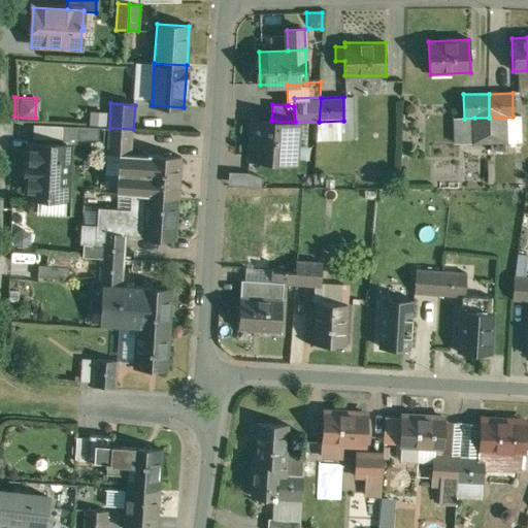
[(489,118),(474,118),(474,140),(504,140),(503,118),(489,118)]
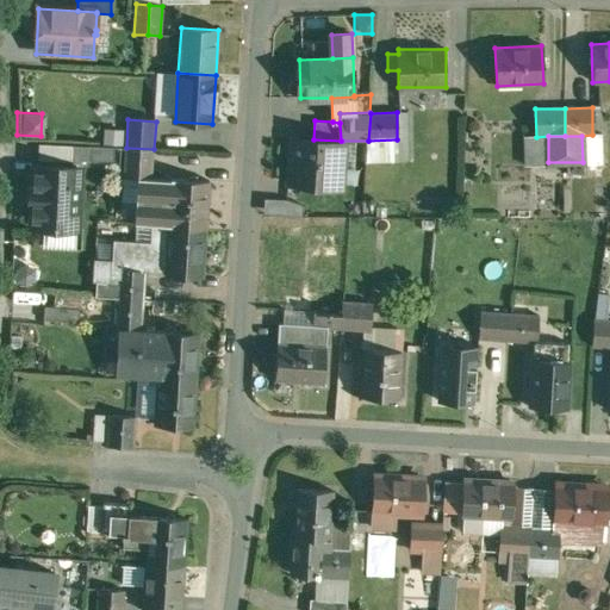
[(313,139),(292,138),(290,185),(341,187),(341,185),(334,185),(336,143),(343,144),(343,141),(341,141),(313,139)]
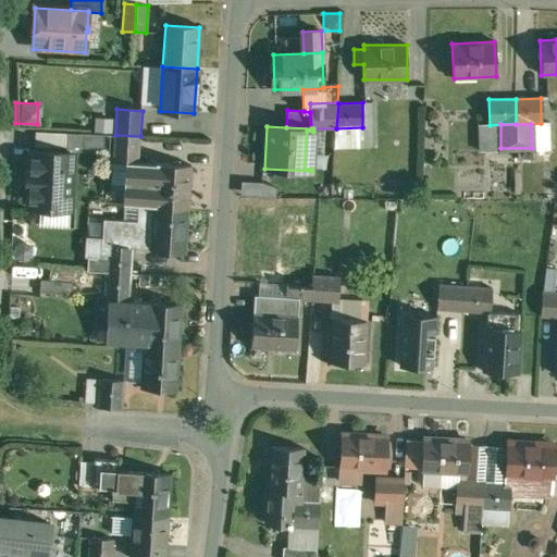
[(69,133),(36,132),(36,145),(69,147),(69,133)]
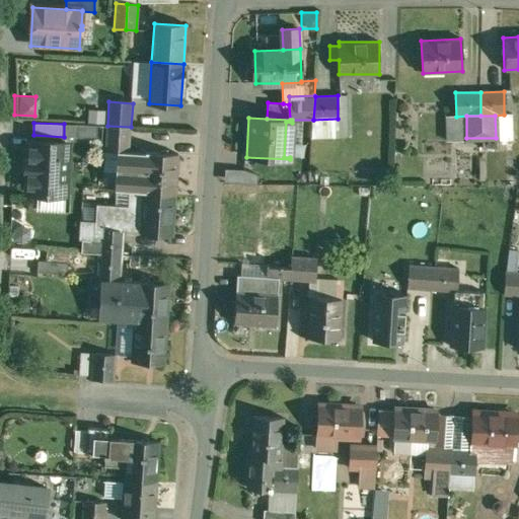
[(98,125),(75,125),(75,136),(97,137),(98,125)]
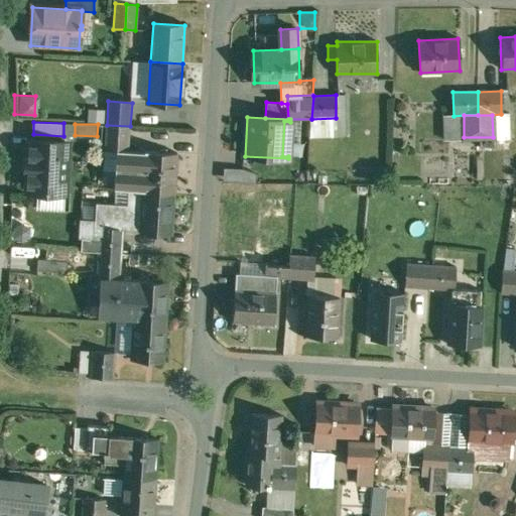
[(130,126),(107,125),(105,150),(117,151),(129,151),(130,126)]
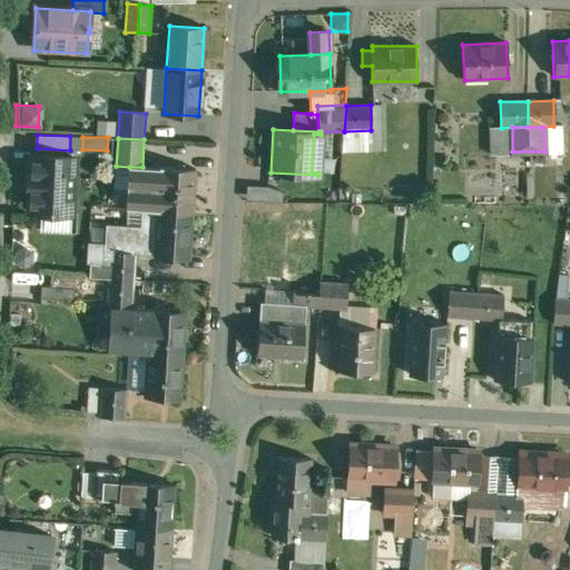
[(76,157),(35,155),(33,176),(29,176),(28,189),(32,190),(31,212),(72,214),(76,157)]
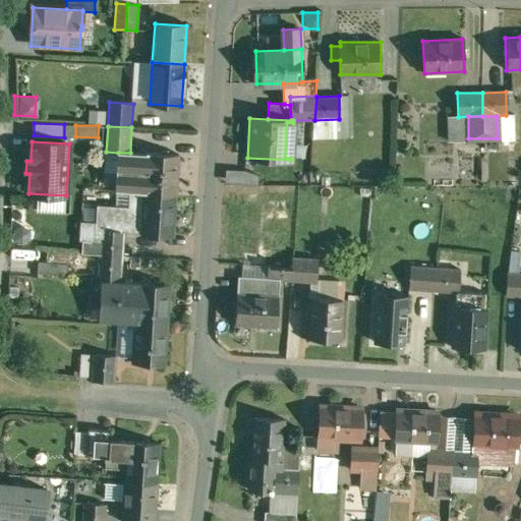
[(179,155),(147,152),(147,154),(130,153),(118,153),(115,190),(117,190),(129,191),(177,194),(179,155)]
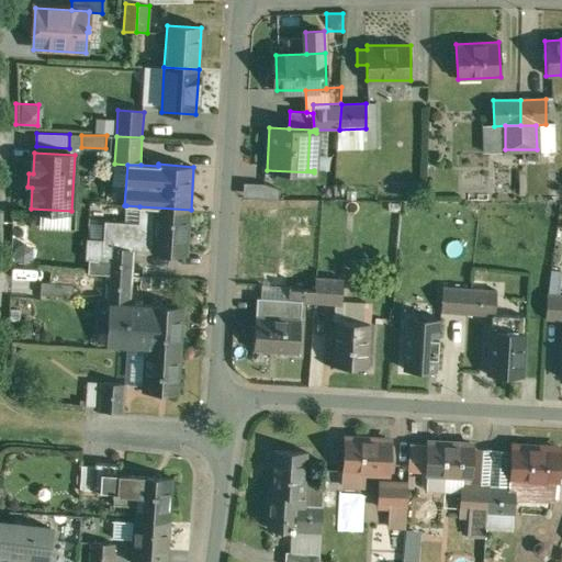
[(279,186),(245,182),(244,195),(278,199),(279,186)]
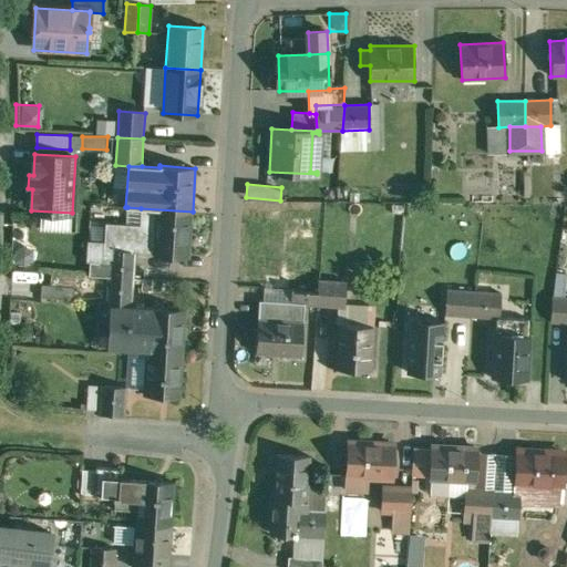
[(141,208),(127,207),(126,224),(140,225),(141,208)]
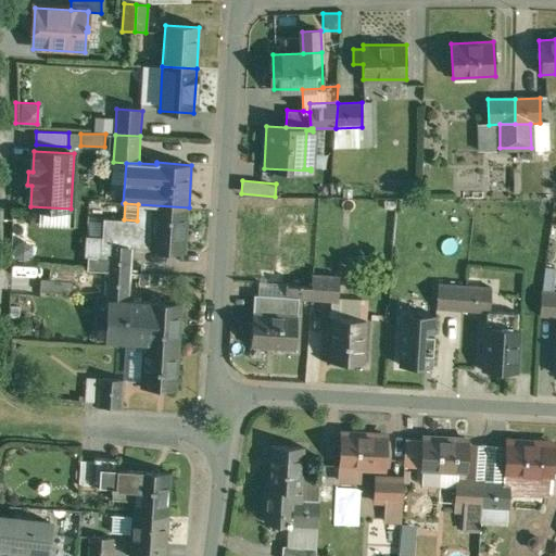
[(189,207),(138,204),(137,220),(138,220),(137,228),(152,228),(150,248),(186,251),(189,207)]
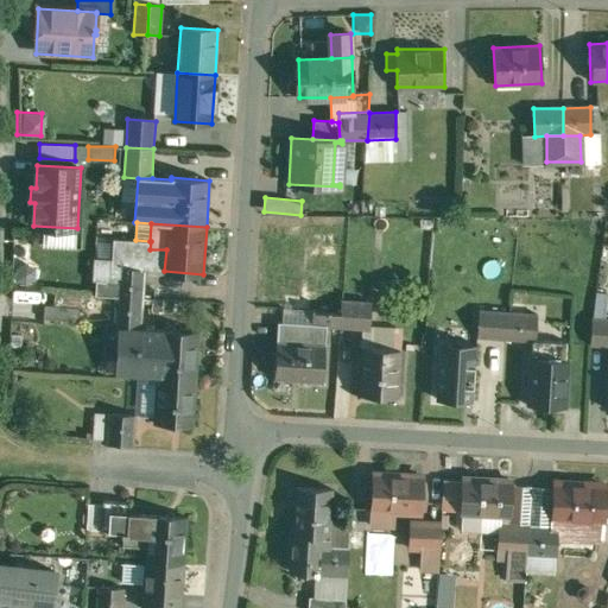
[(135,240),(114,239),(112,259),(95,258),(93,280),(97,280),(96,295),(116,297),(118,284),(119,267),(132,268),(146,270),(164,271),(166,249),(150,249),(151,241),(150,241),(135,240)]
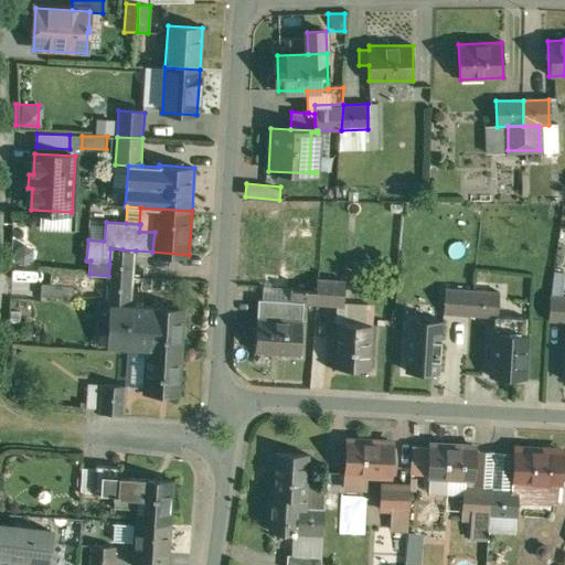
[(123,249),(110,248),(109,264),(121,265),(123,249)]
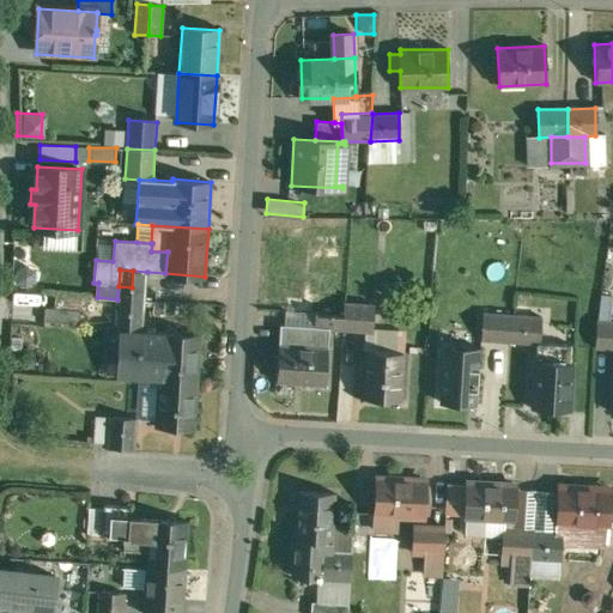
[(147,272),(133,271),(132,287),(119,286),(117,299),(145,301),(147,272)]
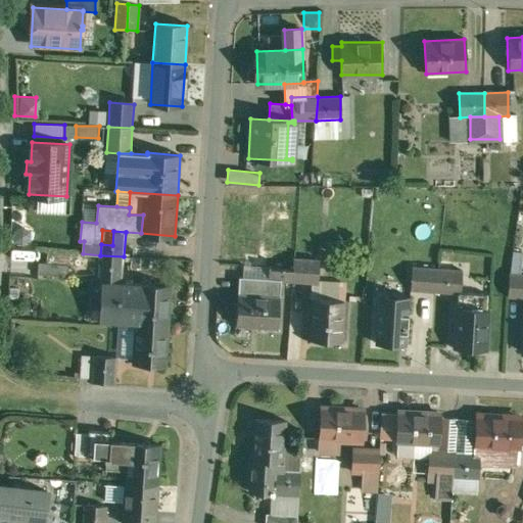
[(124,256),(100,255),(98,279),(106,280),(122,281),(124,256)]
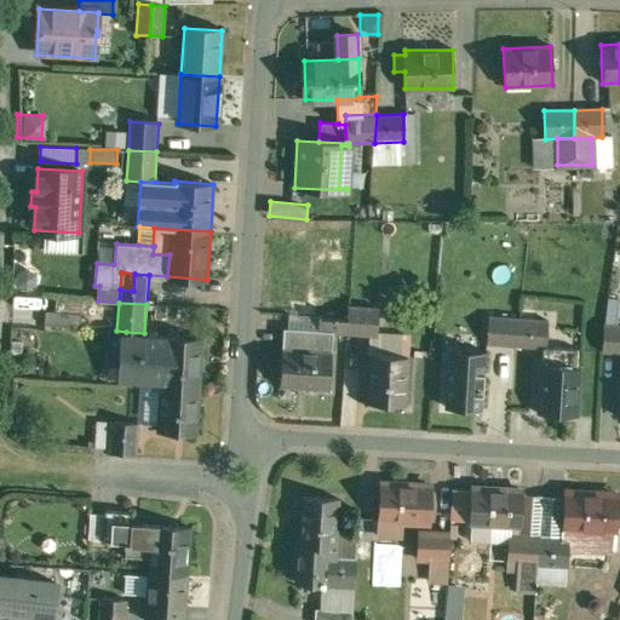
[(350,306),(319,304),(316,332),(333,333),(348,334),(350,306)]
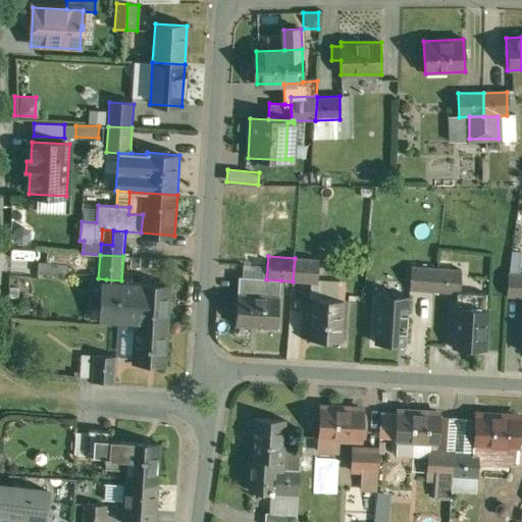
[(317,260),(295,258),(293,281),(316,282),(317,260)]
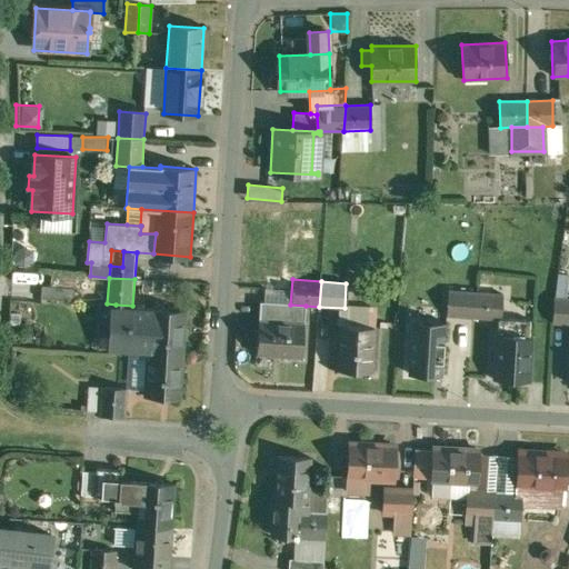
[(75,287),(42,285),(41,298),(73,300),(75,287)]
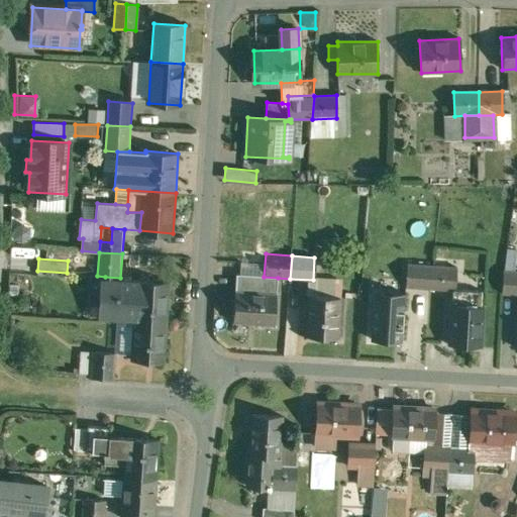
[(433,266),(406,264),(405,284),(405,287),(412,288),(430,289),(433,266)]
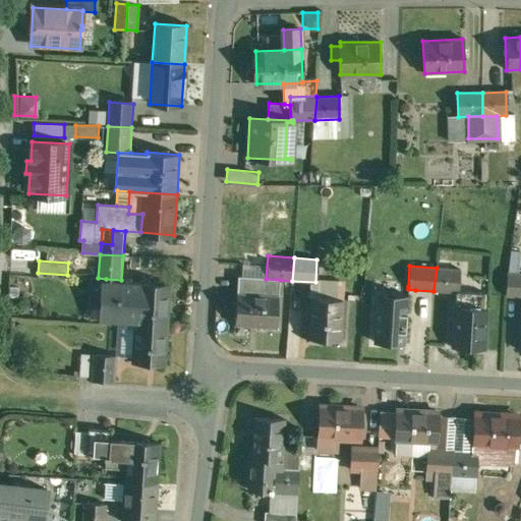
[(460,270),(437,268),(433,291),(458,293),(460,270)]
